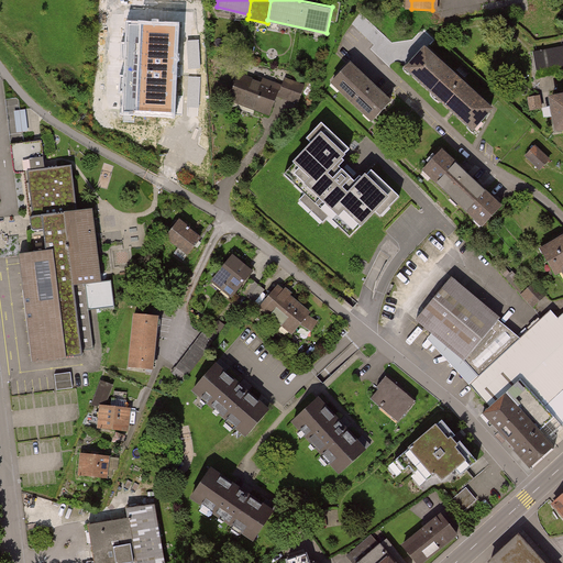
[(178,23),(129,22),(124,113),(174,116),(178,23)]
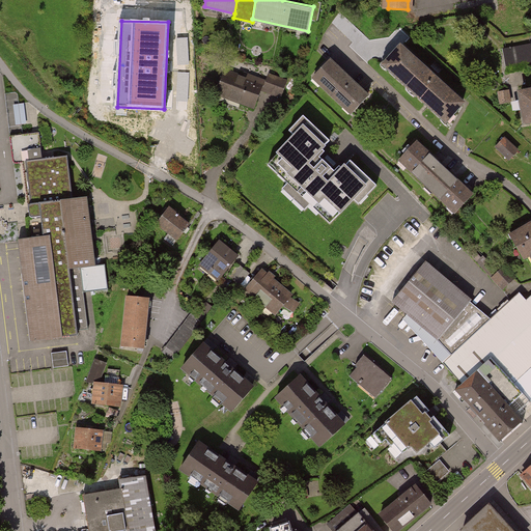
[(530,42),(501,48),(505,68),(530,62),(530,42)]
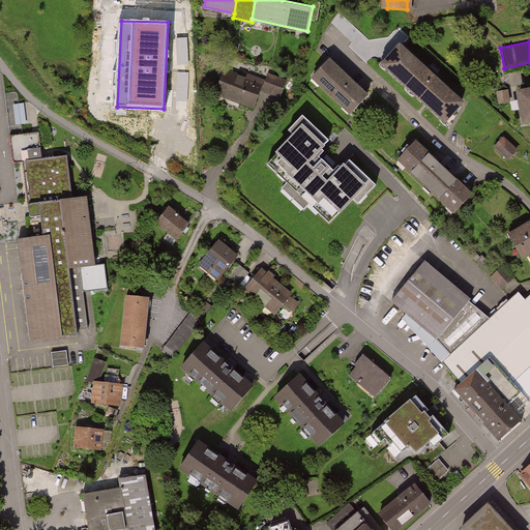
[(394,46),(375,66),(439,127),(459,105),(394,46)]
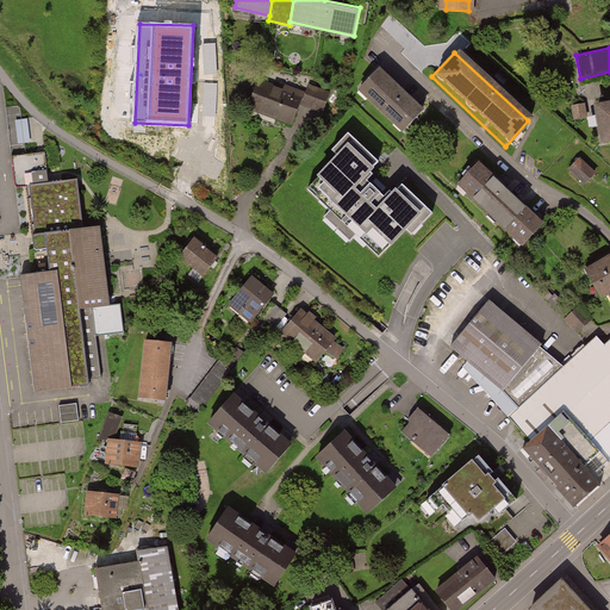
[(201,61),(203,79),(223,79),(223,61),(201,61)]
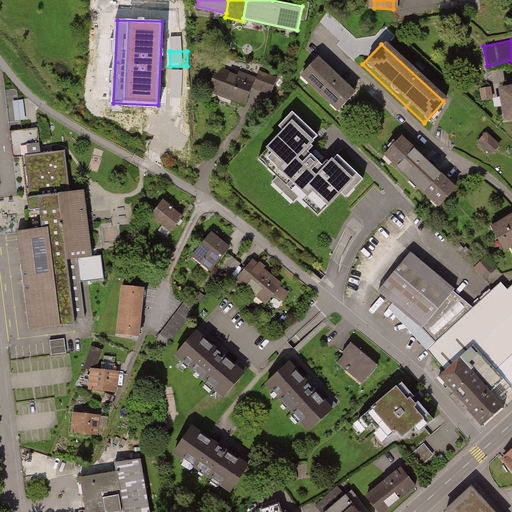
[(316,59),(298,78),(335,114),(353,95),(316,59)]
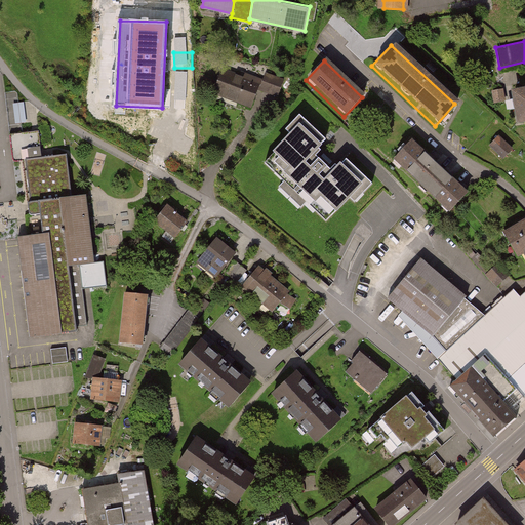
[(243,78),(221,70),(211,94),(250,110),(258,88),(264,77),(246,70),(243,78)]
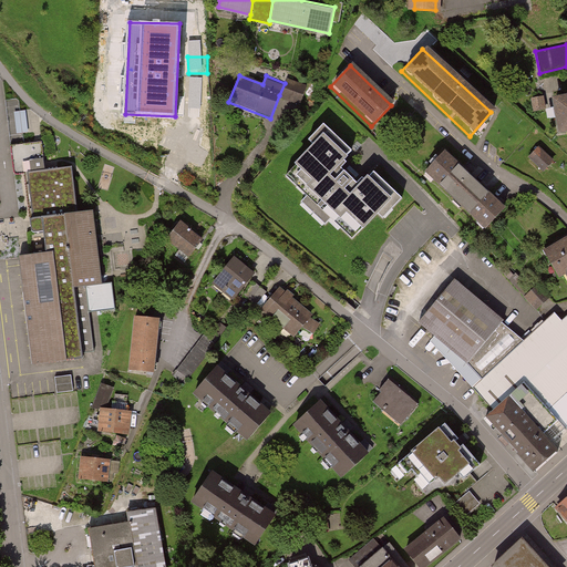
[(287,76),(285,83),(279,95),(303,104),(310,85),(287,76)]
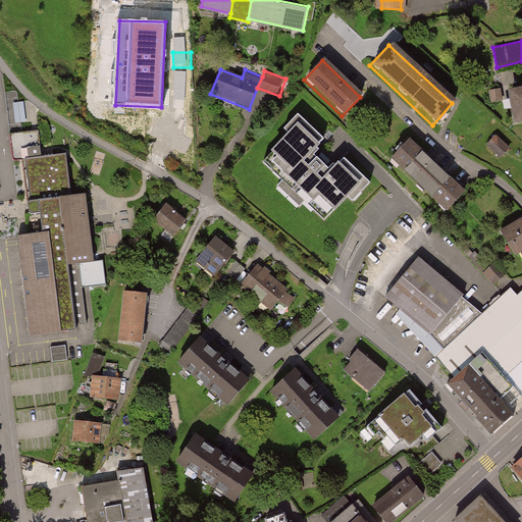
[(500,90),(491,91),(493,102),(502,101),(500,90)]
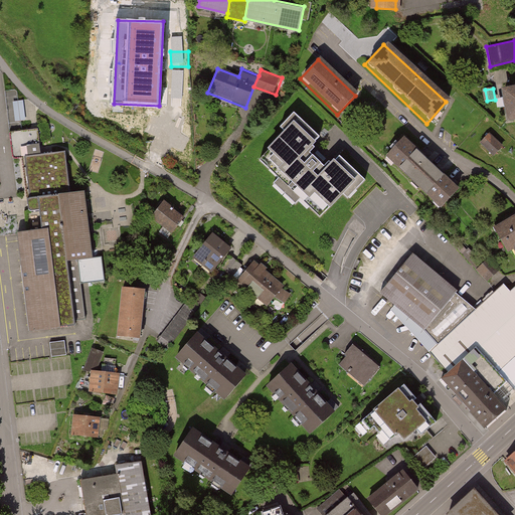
[(514,89),(504,91),(509,120),(514,119),(514,89)]
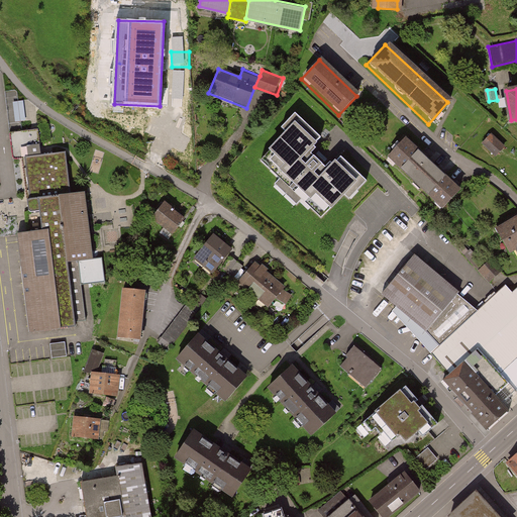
[(27,120),(26,100),(15,101),(17,121),(27,120)]
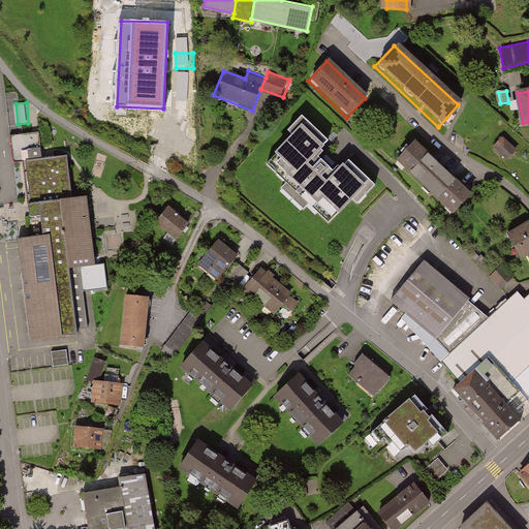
[(329,142),(308,121),(267,164),(329,223),(369,180),(349,161),(341,169),(338,166),(334,172),(331,168),(333,165),(324,157),(321,160),(318,158),(324,152),(321,149),(329,142)]
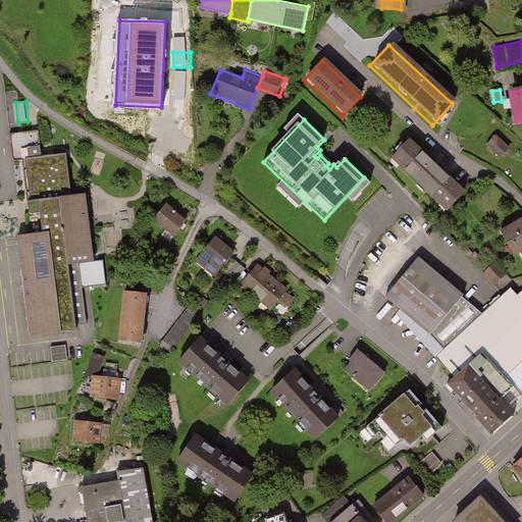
[(496,137),(488,145),(502,157),(509,150),(496,137)]
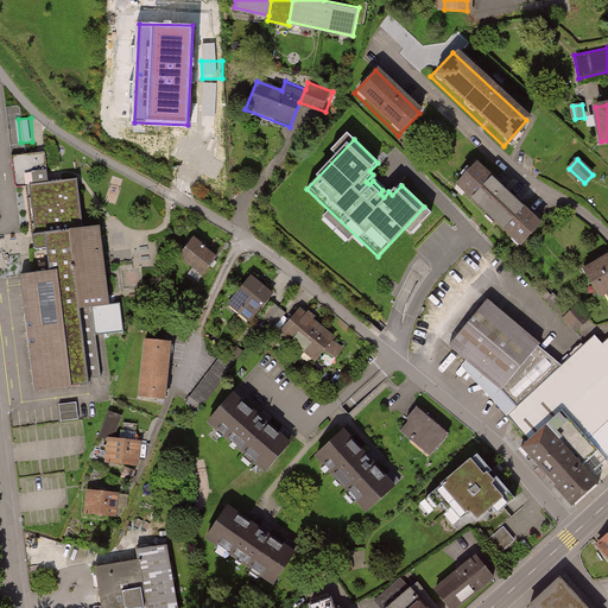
[(477,164),(458,184),(521,244),(540,225),(477,164)]
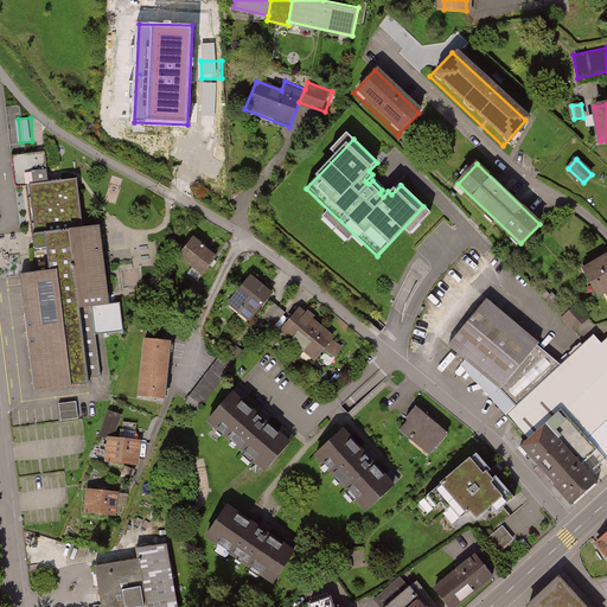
[(19,275),(33,390),(101,383),(95,338),(121,333),(119,301),(106,302),(96,224),(81,227),(76,178),(21,186),(29,242),(32,273),(19,275)]
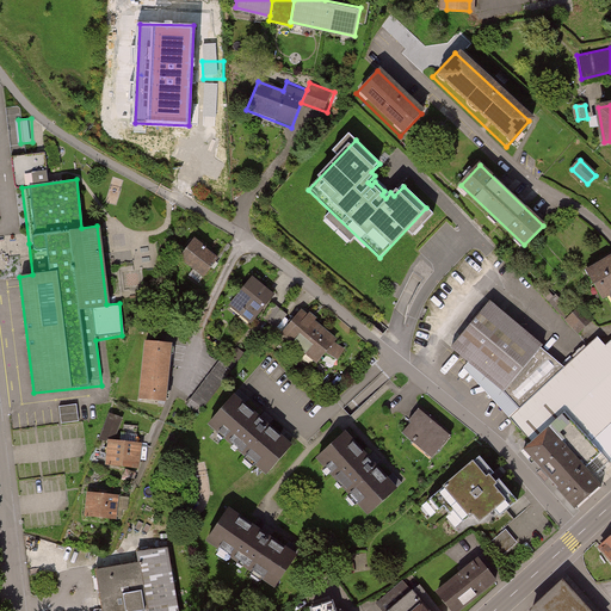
[(218,259),(192,239),(176,260),(202,281),(218,259)]
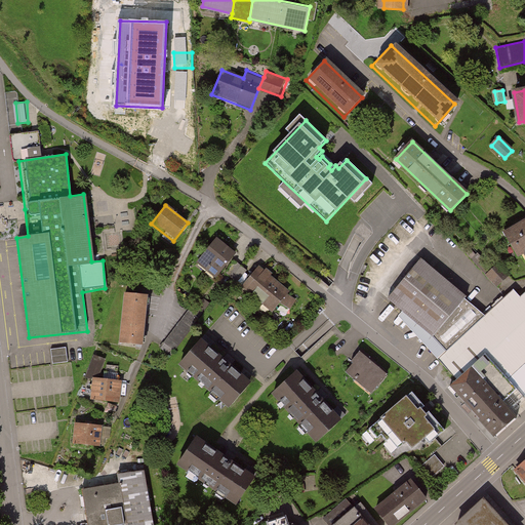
[(524,220),(505,233),(518,256),(524,252),(524,251),(524,220)]
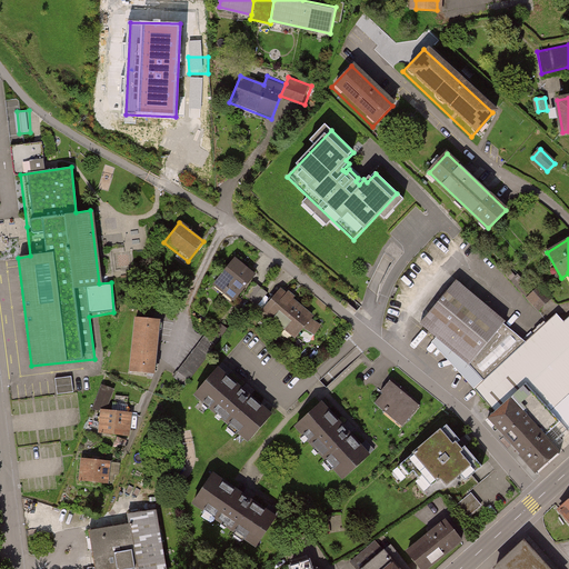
[(252,277),(232,261),(212,287),(233,302),(252,277)]
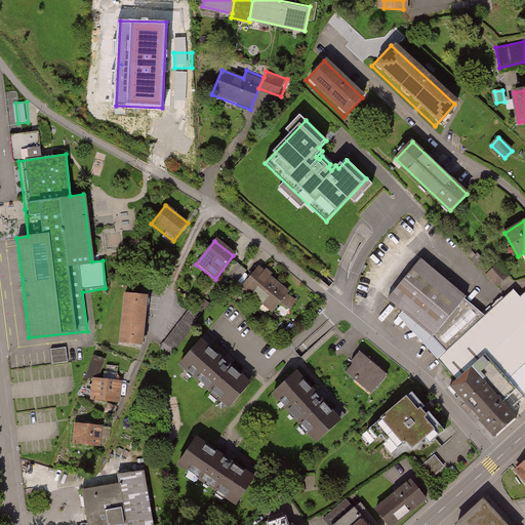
[(419,259),(386,300),(432,336),(447,352),(439,360),(456,380),(449,388),(492,438),(524,409),(524,293),(521,297),(513,291),(485,316),(419,259)]
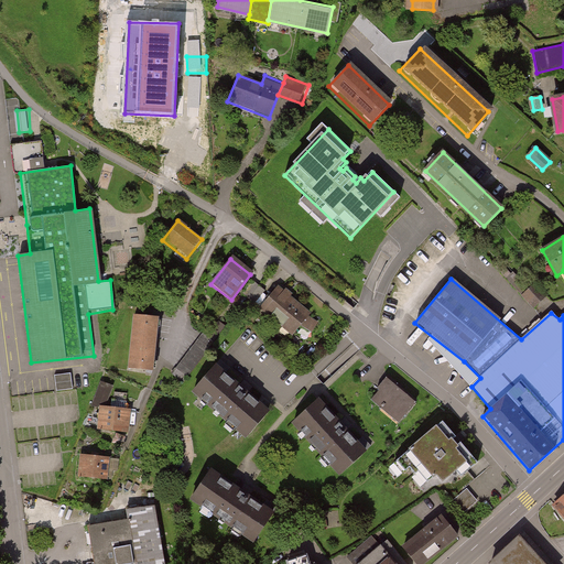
[(275,286),(259,308),(293,334),(300,324),(311,333),(318,324),(308,316),(311,313),(275,286)]
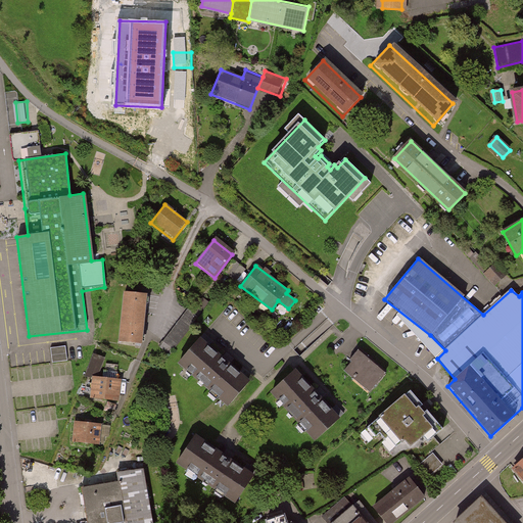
[(487,274),(506,293),(515,285),(496,266),(487,274)]
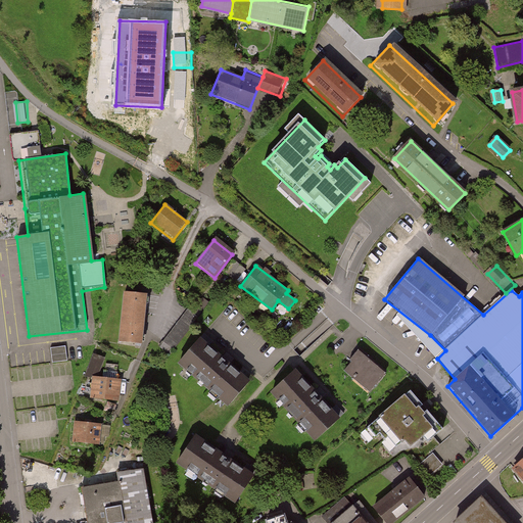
[(147,294),(120,292),(114,344),(141,346),(147,294)]
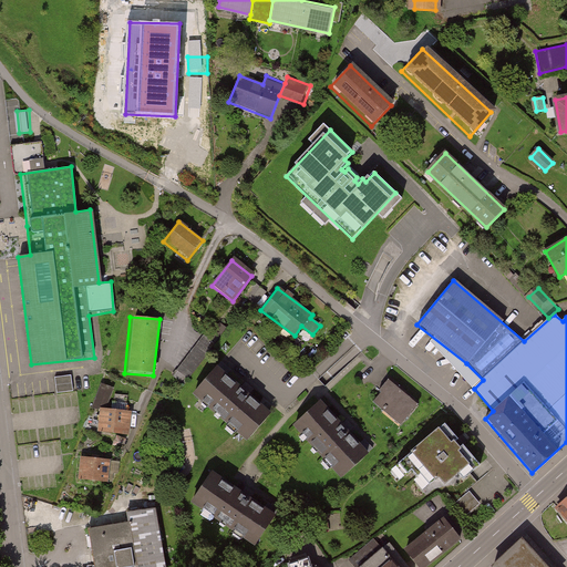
[(215,342),(203,334),(177,371),(189,379),(215,342)]
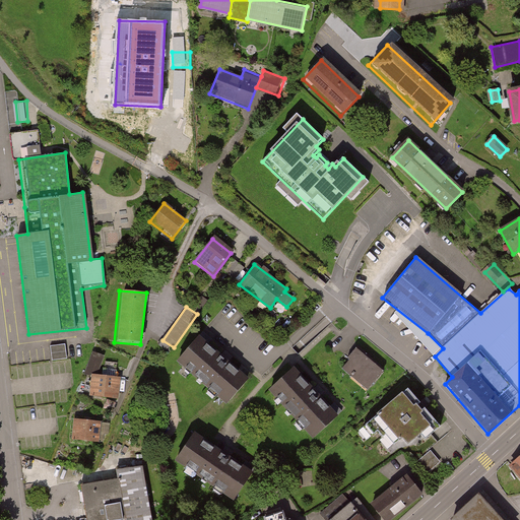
[(250,382),(199,338),(178,364),(228,407),(250,382)]
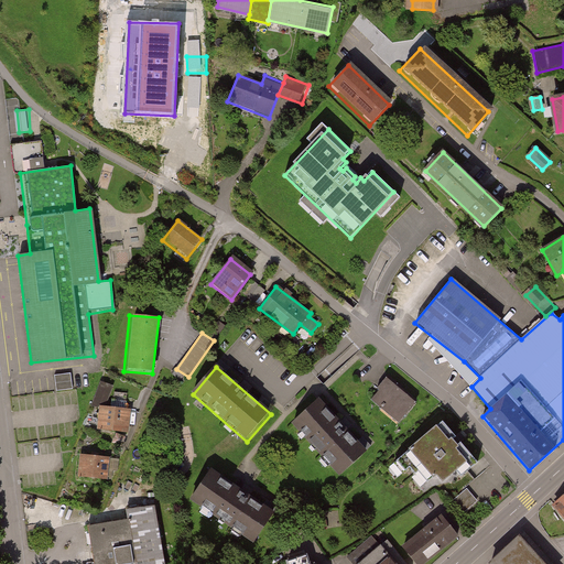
[(57,372),(58,389),(75,388),(74,371),(57,372)]
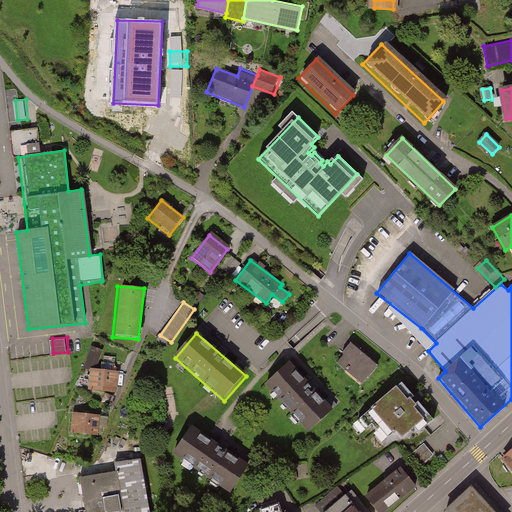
[(345,354),(338,362),(363,383),(378,365),(351,342),(343,352),(345,354)]
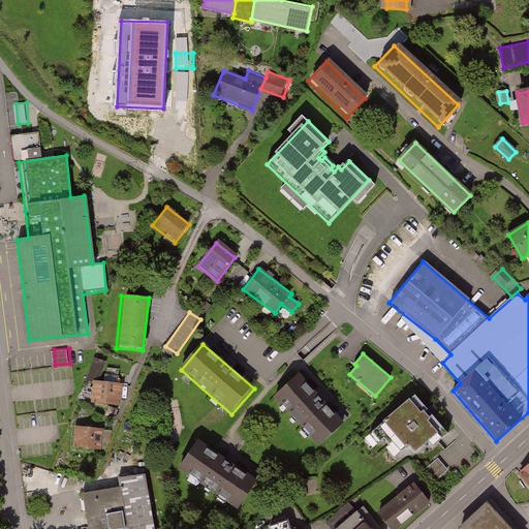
[(103,380),(107,359),(94,356),(91,378),(103,380)]
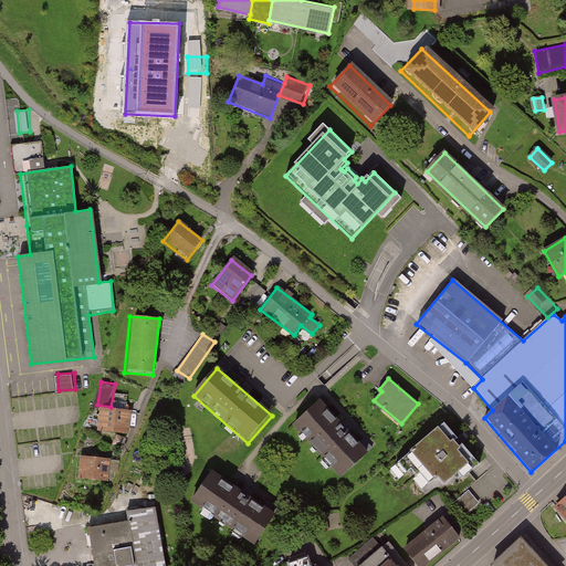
[(366,454),(315,402),(291,427),(342,479),(366,454)]
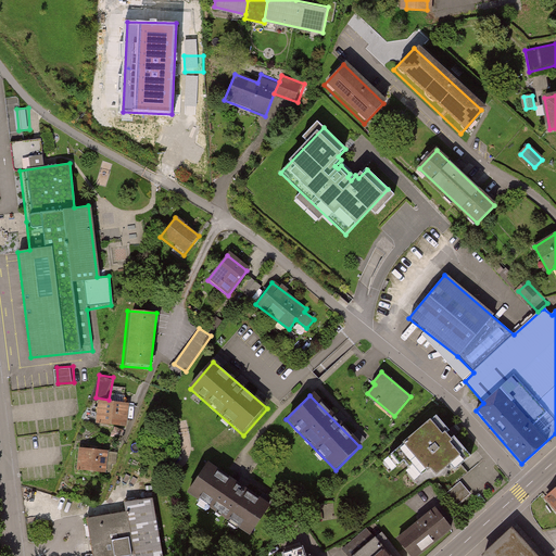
[(128,404),(97,401),(93,425),(126,428),(128,404)]
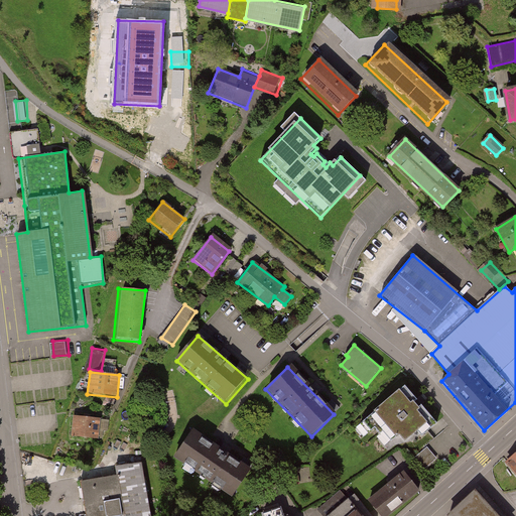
[(405,385),(361,423),(369,432),(375,427),(380,433),(387,428),(395,437),(400,433),(405,440),(417,429),(422,435),(437,423),(421,404),(419,405),(416,401),(418,400),(405,385)]
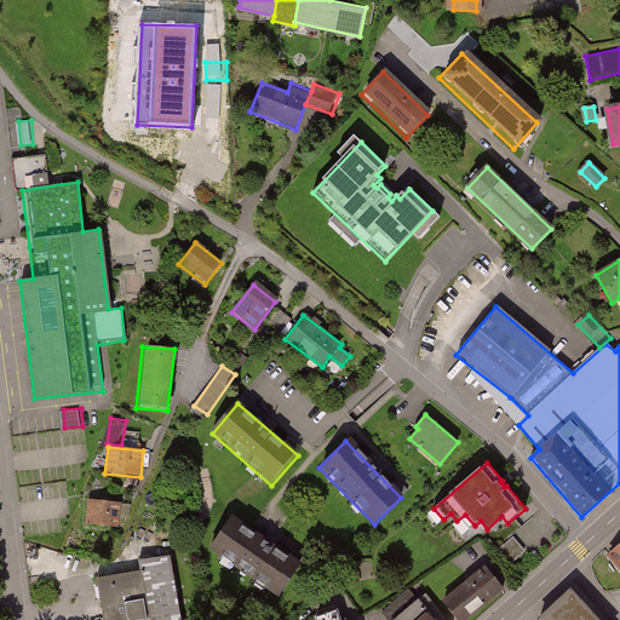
[(120,503),(90,500),(87,523),(118,527),(120,503)]
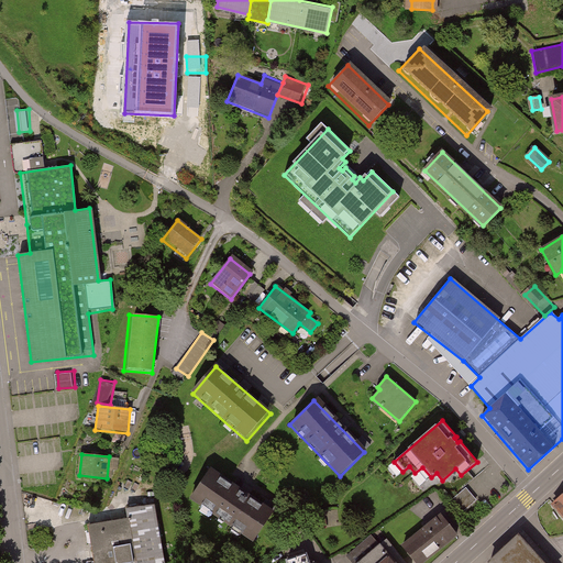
[(275,512),(209,468),(189,498),(255,542),(275,512)]
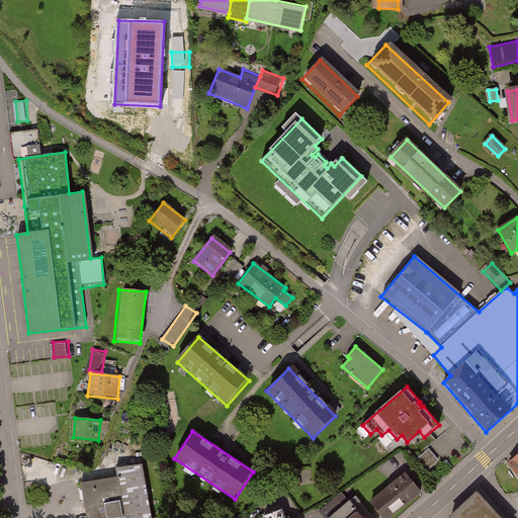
[(427,450),(416,460),(425,471),(437,461),(427,450)]
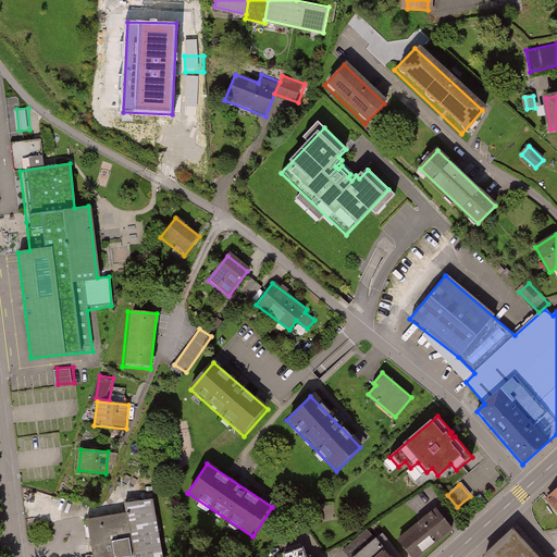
[(556,490),(547,499),(556,509),(556,490)]
